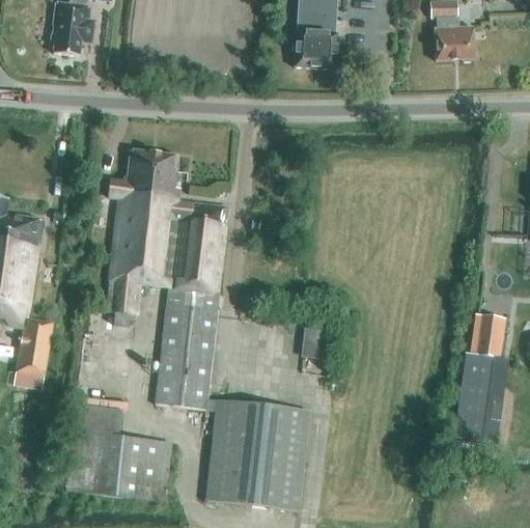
[(70,0),(70,2),(56,0),(51,40),(55,40),(53,51),(79,55),(82,36),(92,37),(94,19),(88,18),(90,5),(86,4),(86,0),(70,0)]
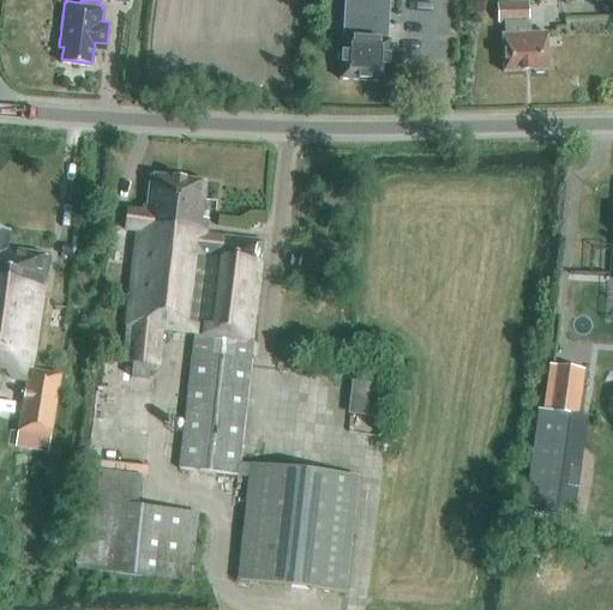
[(344,0),(341,77),(388,79),(390,38),(379,37),(379,20),(389,22),(390,6),(388,6),(388,0),(344,0)]
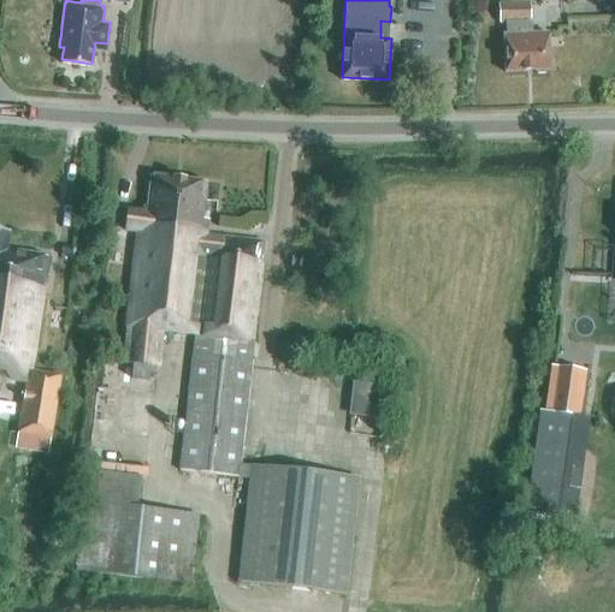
[(547,69),(550,69),(549,31),(532,33),(531,0),(500,1),(501,21),(508,21),(508,34),(504,34),(506,70),(534,69),(537,72),(547,72),(547,69)]
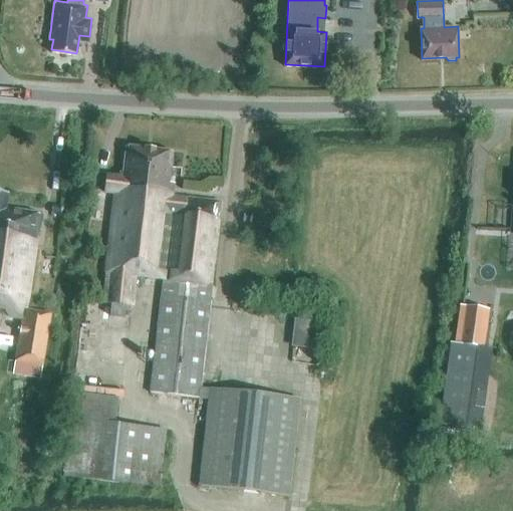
[(144,196),(150,147),(126,145),(123,176),(113,174),(111,192),(116,192),(144,196)]
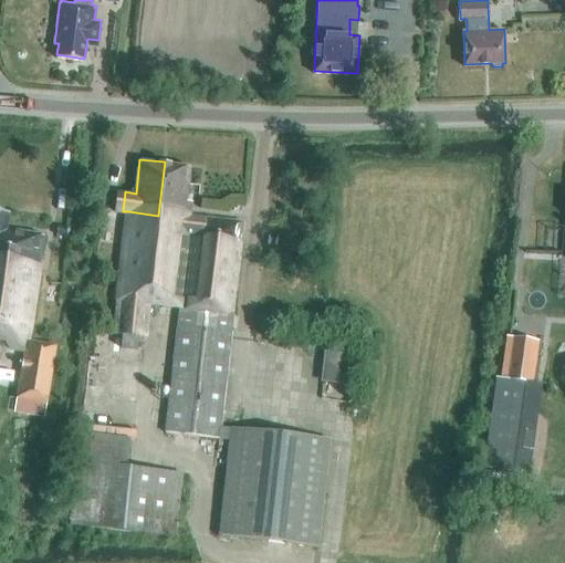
[(222,404),(233,311),(231,311),(241,220),(190,215),(191,200),(185,199),(189,165),(165,162),(158,216),(128,211),(114,332),(123,333),(122,346),(138,348),(140,335),(145,335),(148,301),(180,305),(166,431),(229,439),(218,532),(318,544),(331,437),(230,425),(233,405),(222,404)]
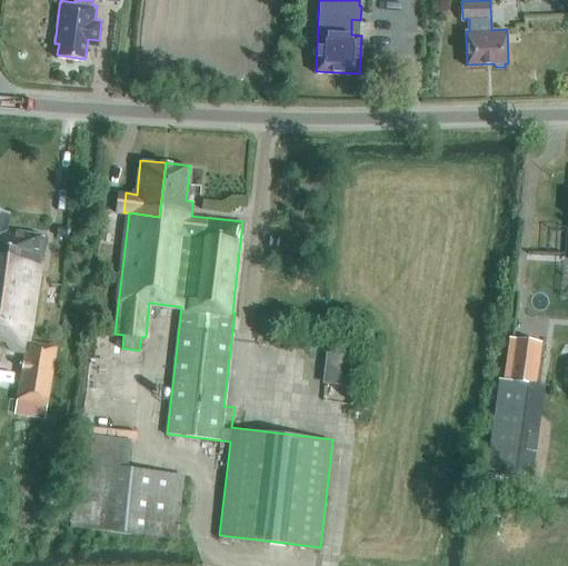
[(123,187),(125,177),(111,175),(110,185),(123,187)]
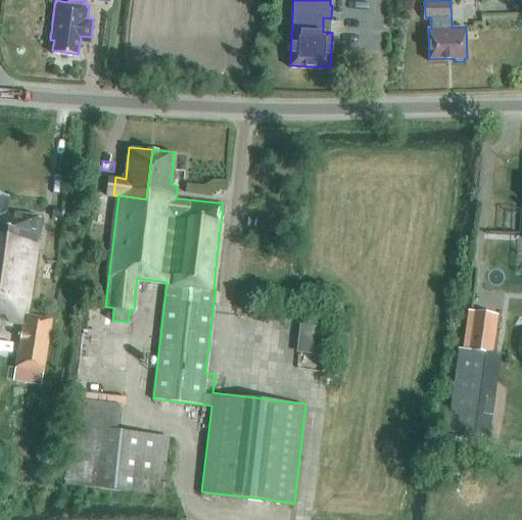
[(0,319),(22,322),(15,376),(42,380),(51,317),(27,313),(40,216),(7,211),(9,195),(0,193),(0,319)]
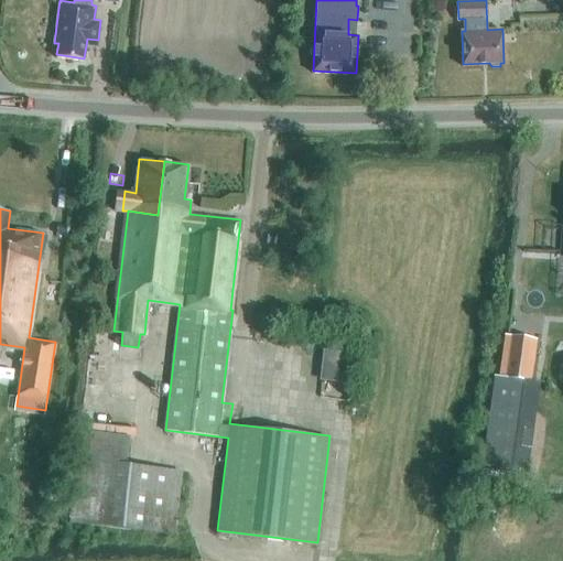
[(64,232),(65,224),(55,223),(54,230),(64,232)]
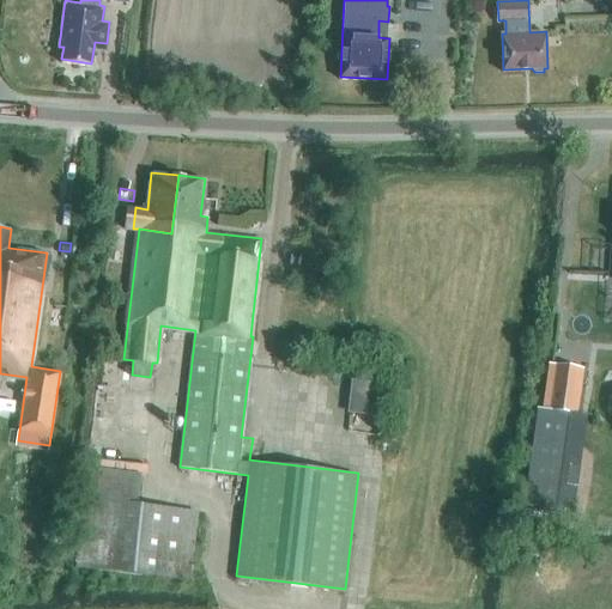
[(563,509),(576,412),(577,412),(585,366),(553,361),(546,407),(538,406),(526,504),(563,509)]
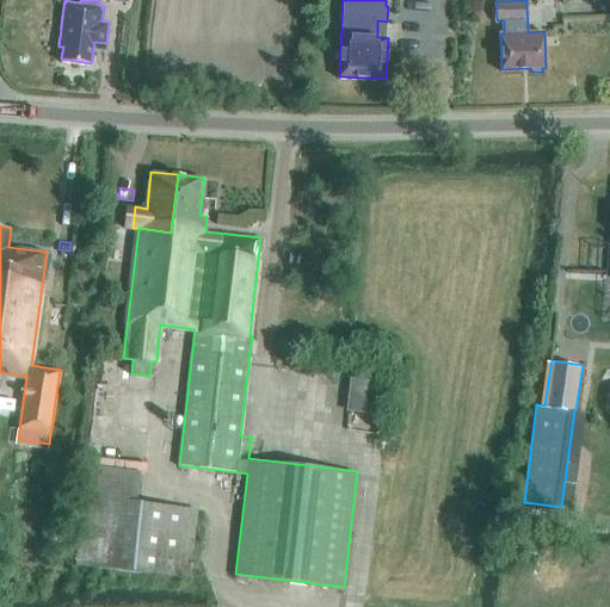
[(86,463),(75,565),(191,577),(198,507),(137,501),(141,469),(86,463)]
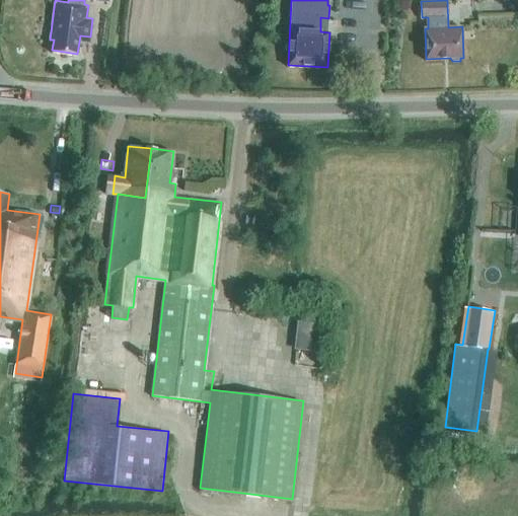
[(445,466),(444,474),(458,476),(459,467),(445,466)]
